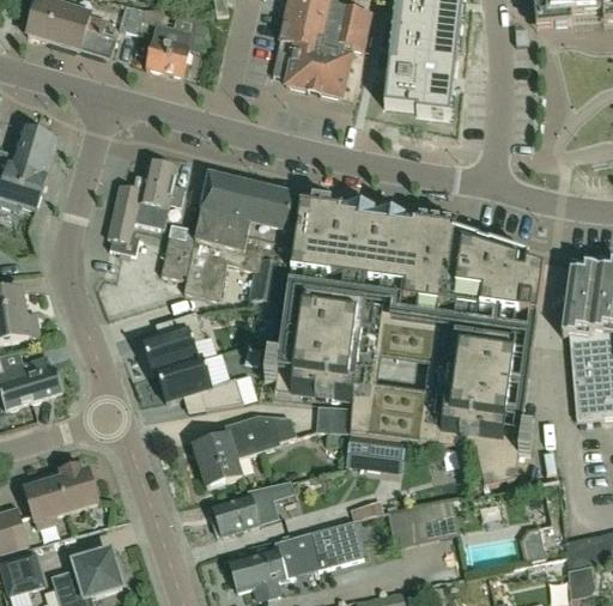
[(32,17),(28,35),(79,49),(80,48),(110,58),(116,40),(115,38),(116,34),(103,30),(105,19),(71,8),(73,0),(36,0),(36,2),(31,1),(28,16),(32,17)]
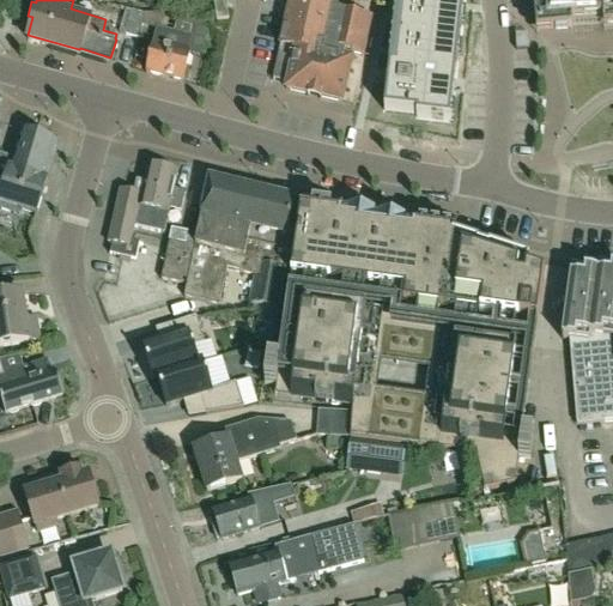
[(231,0),(234,10),(246,7),(244,0),(231,0)]
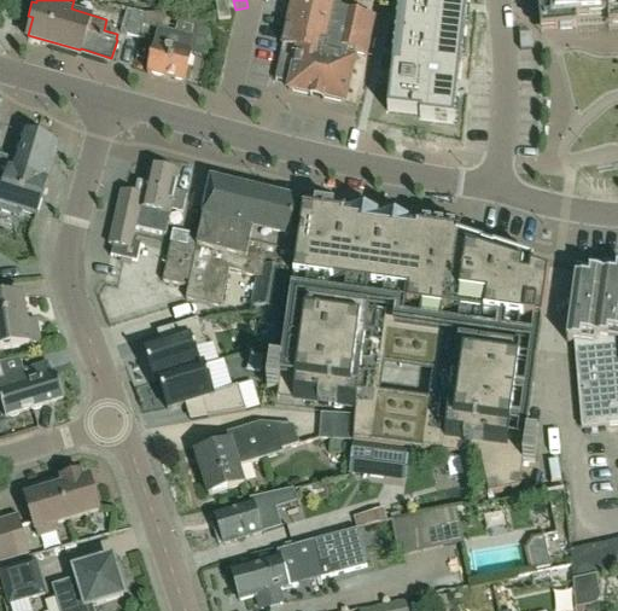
[(292,0),(284,40),(297,44),(289,77),(287,85),(344,98),(354,56),(353,54),(354,47),(366,51),(374,12),(345,6),(345,0),(292,0)]
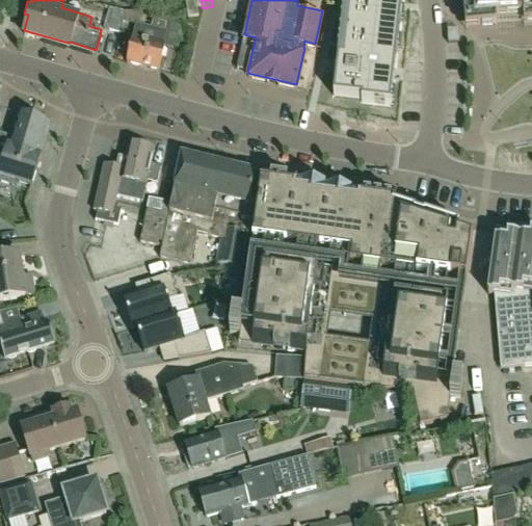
[(343,36),(340,74),(397,80),(404,0),(354,0),(351,36),(343,36)]
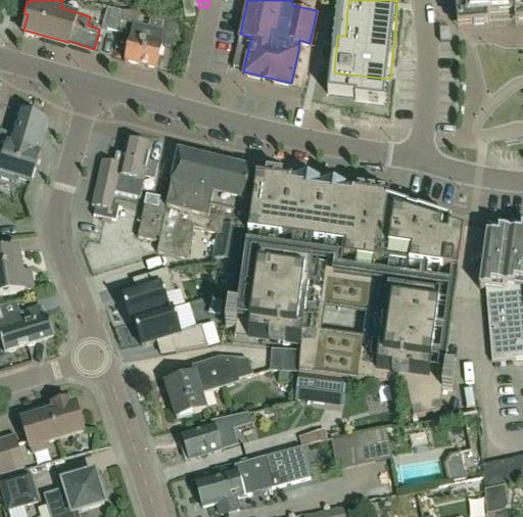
[(489,14),(510,13),(516,13),(519,13),(522,12),(522,0),(455,0),(455,1),(455,4),(456,4),(456,8),(457,17),(461,17),(480,15),(481,15),(489,14)]
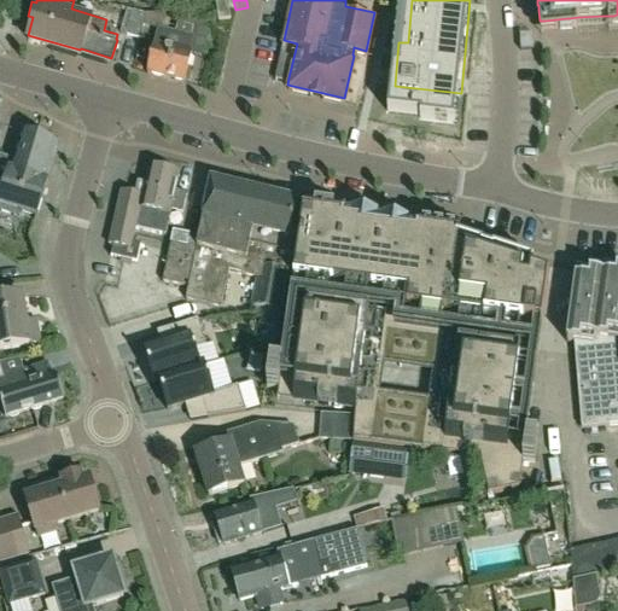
[(139,33),(146,9),(133,4),(126,29),(139,33)]
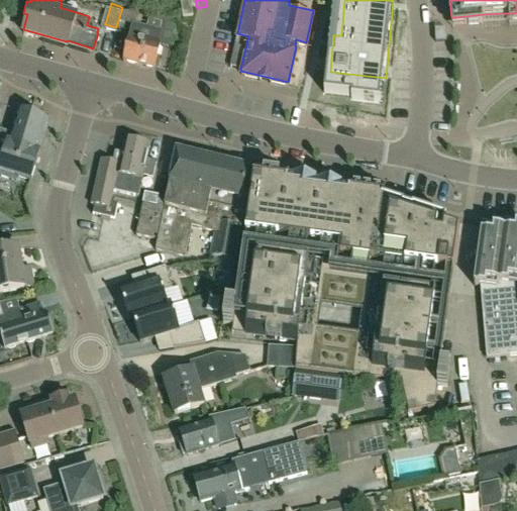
[(153,65),(160,40),(172,43),(175,30),(173,12),(135,5),(131,19),(123,58),(153,65)]
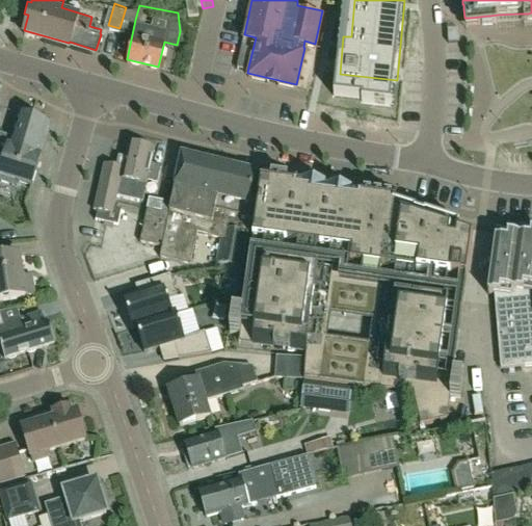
[(448,38),(458,37),(458,25),(453,25),(447,25),(448,38)]
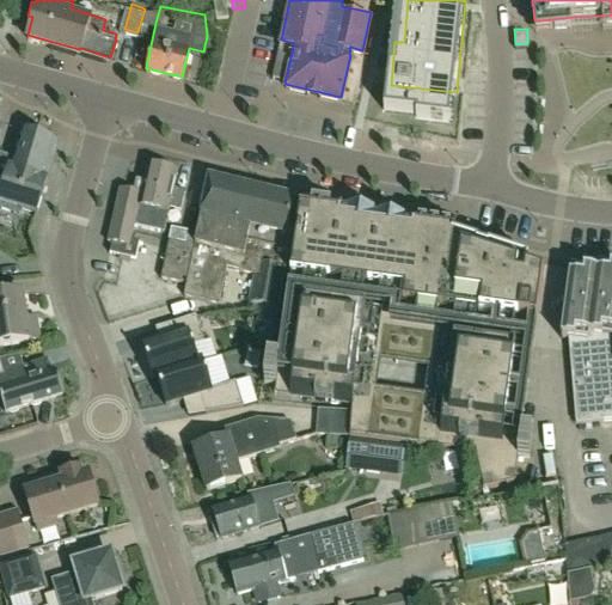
[(294,43),(281,40),(273,74),(286,77),(294,43)]
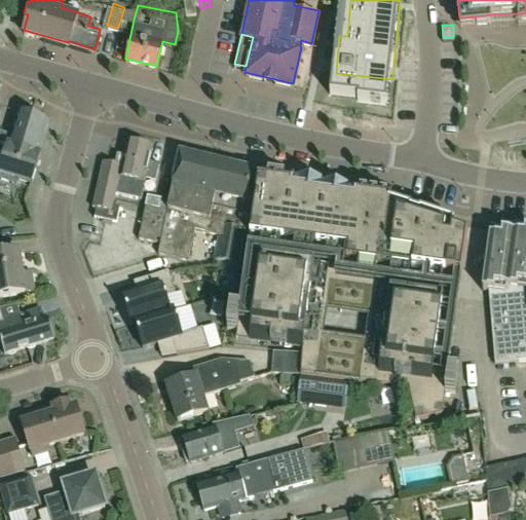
[(0,153),(3,154),(0,165),(0,175),(12,179),(13,175),(30,179),(39,151),(38,151),(48,117),(46,117),(47,114),(21,106),(20,109),(17,108),(10,133),(0,128),(0,153)]
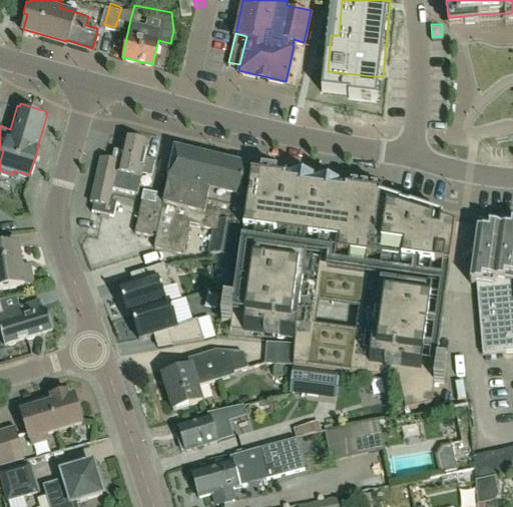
[(90,199),(94,199),(92,208),(114,213),(117,198),(109,197),(112,185),(137,190),(141,169),(151,171),(154,157),(144,155),(147,141),(123,136),(120,150),(115,148),(113,158),(100,155),(100,156),(90,199)]
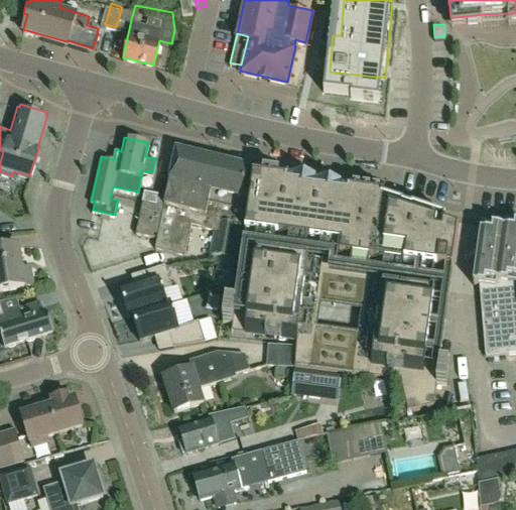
[(175,146),(168,177),(154,246),(155,246),(183,253),(197,198),(208,201),(202,225),(215,228),(210,250),(204,249),(191,307),(222,313),(240,223),(241,223),(247,196),(245,195),(252,165),(253,165),(253,164),(249,164),(249,165),(178,149),(179,147),(175,146)]
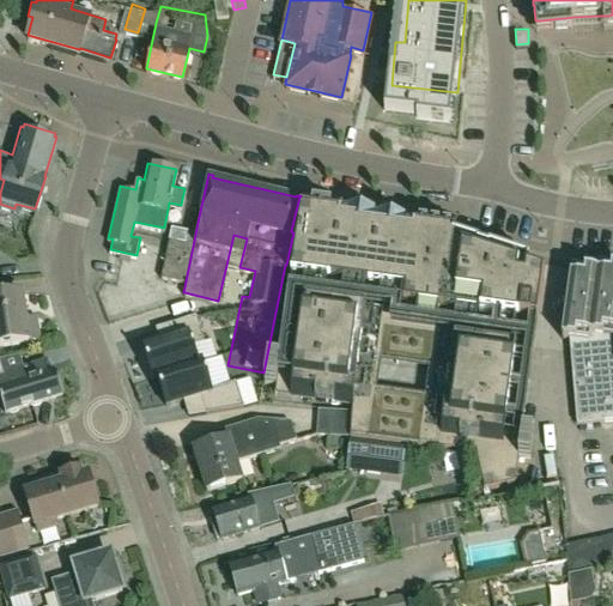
[(345,206),(340,205),(303,197),(281,294),(286,295),(278,356),(267,355),(263,379),(275,380),(274,389),(351,401),(351,407),(350,432),(350,434),(422,443),(475,446),(484,484),(515,478),(519,453),(529,454),(534,429),(526,428),(546,272),(526,265),(528,256),(453,231),(453,228),(441,225),(442,222),(347,204),(346,206),(345,206)]
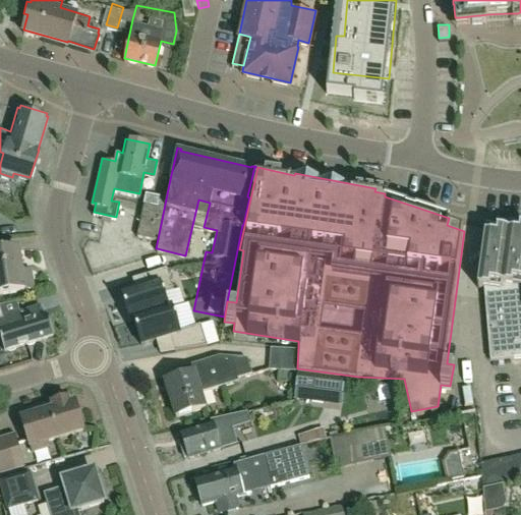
[(156,248),(170,179),(162,177),(160,185),(149,183),(148,190),(146,190),(136,233),(132,232),(127,258),(154,263),(157,248),(156,248)]
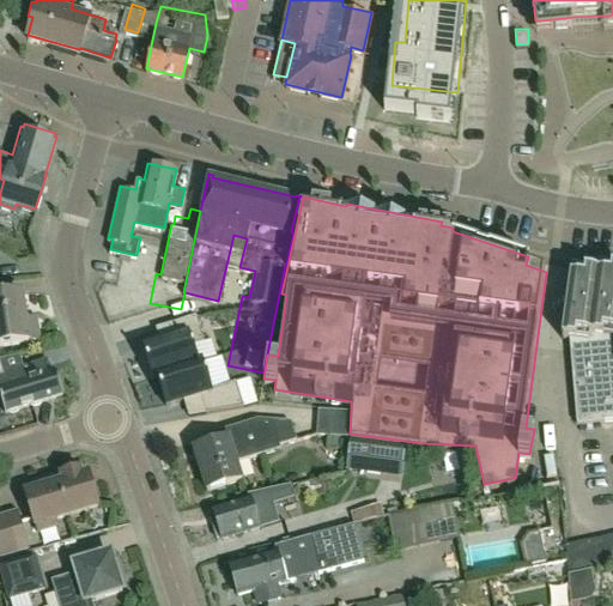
[(612,262),(598,260),(598,267),(571,264),(562,334),(575,335),(574,347),(570,347),(578,420),(612,416),(612,262)]
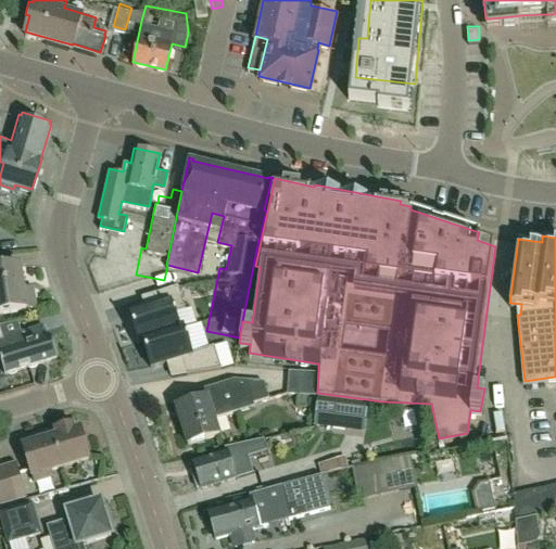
[(0,309),(35,304),(32,284),(24,286),(20,262),(0,265),(0,309)]
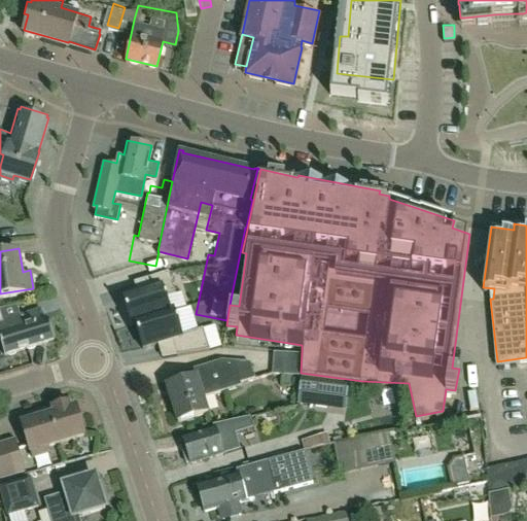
[(138,291),(123,296),(131,322),(135,321),(135,320),(171,309),(171,308),(166,293),(175,290),(169,269),(145,276),(148,288),(138,291)]
